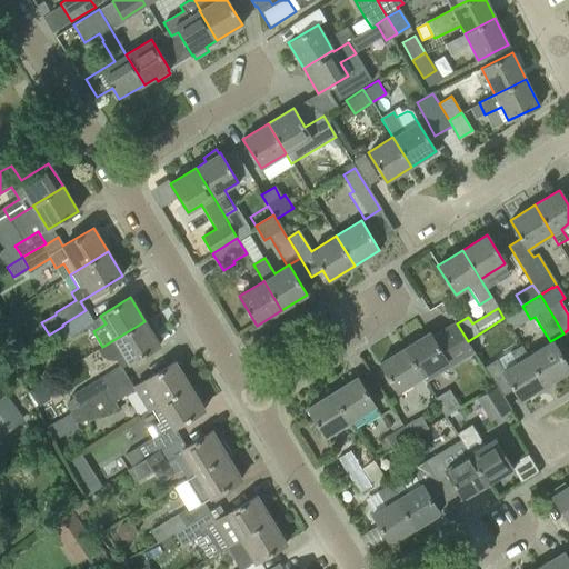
[(62,325),(63,326),(69,336),(93,321),(86,310),(62,325)]
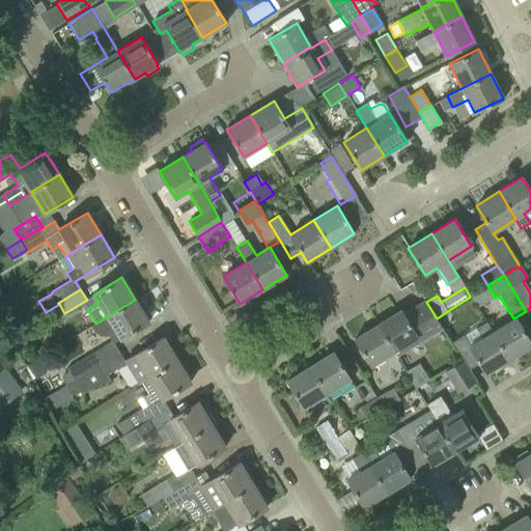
[(135,300),(95,324),(90,327),(91,329),(93,331),(94,332),(96,334),(99,335),(102,336),(105,336),(107,336),(109,336),(116,332),(120,339),(148,322),(135,300)]
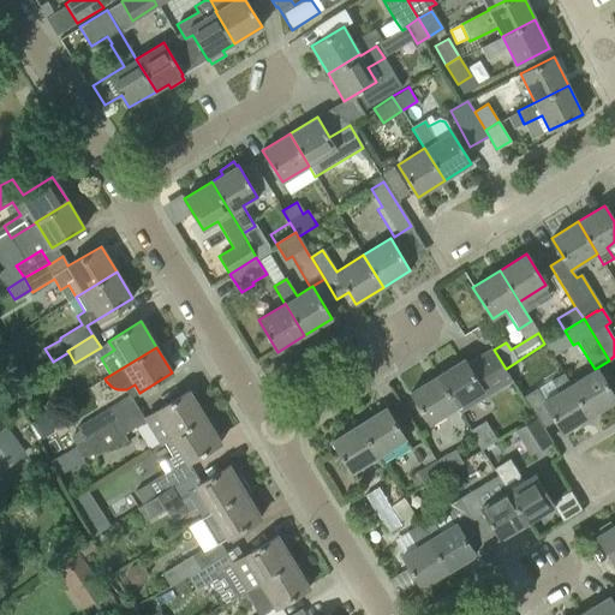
[(464,358),(437,375),(457,407),(455,407),(460,415),(512,382),(505,370),(506,369),(494,350),(493,351),(491,350),(467,364),(464,358)]
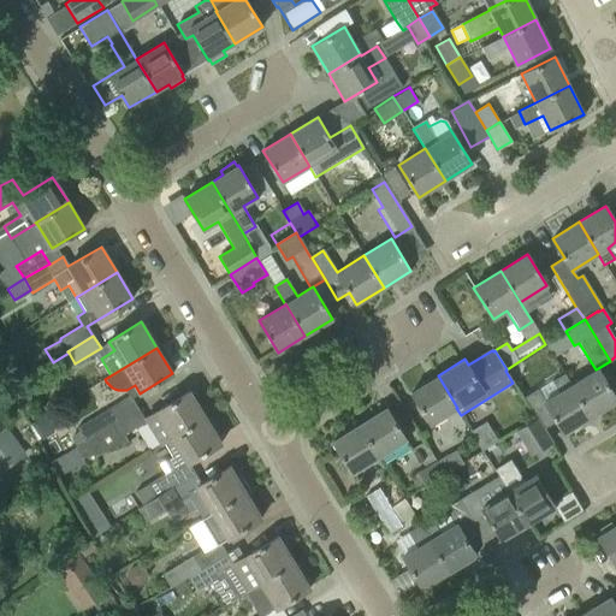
[(596,369),(570,385),(591,418),(615,401),(615,397),(598,368),(596,369)]
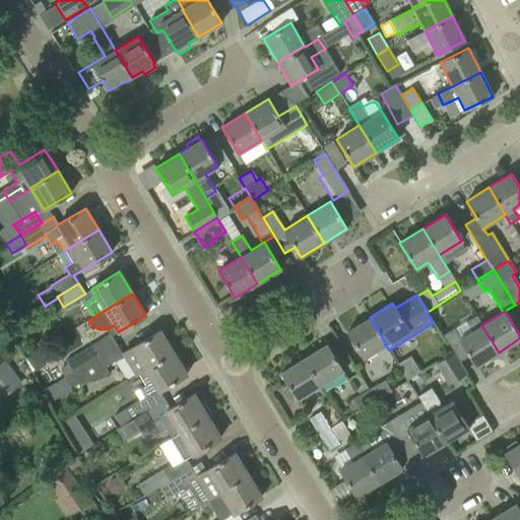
[(443,336),(453,354),(454,354),(459,363),(469,356),(475,366),(499,352),(481,325),(476,316),(443,336)]
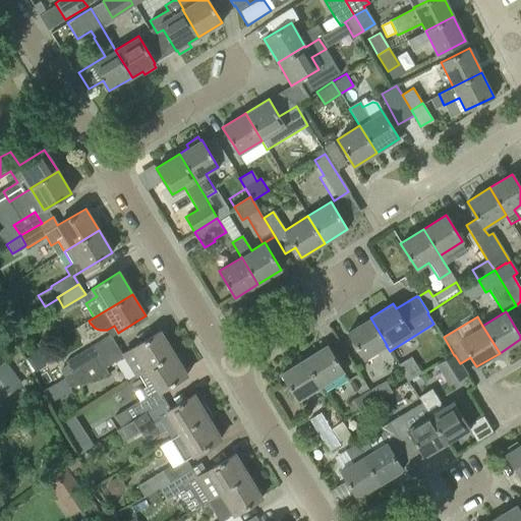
[(387,345),(370,317),(347,332),(364,359),(386,345),(387,345)]
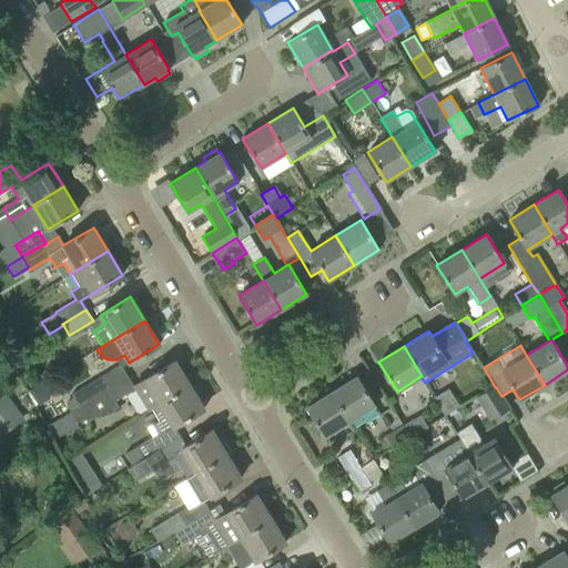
[(23,351),(11,358),(19,369),(31,362),(23,351)]
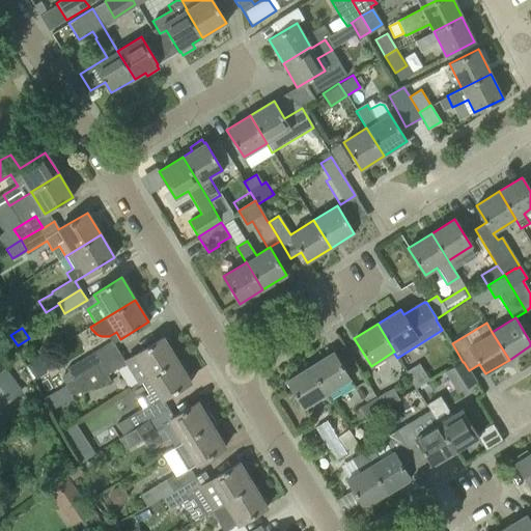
[(138,385),(142,383),(141,382),(176,360),(163,337),(124,361),(138,385)]
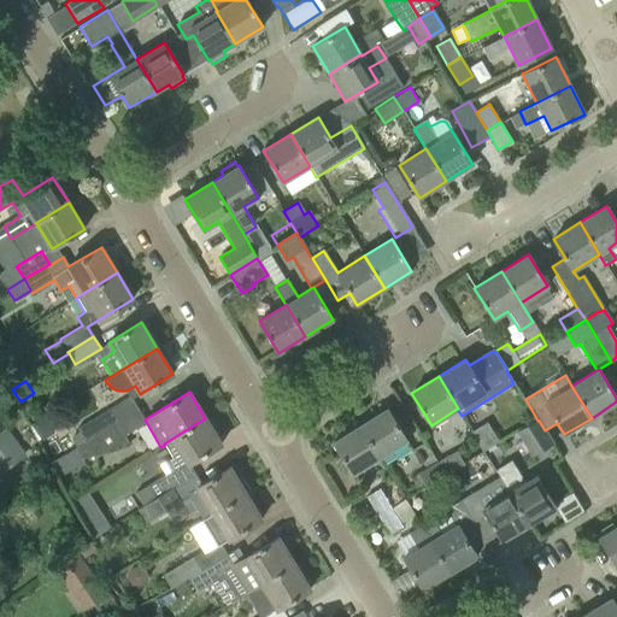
[(77,427),(87,442),(113,425),(112,424),(134,411),(137,409),(129,395),(104,410),(77,427)]
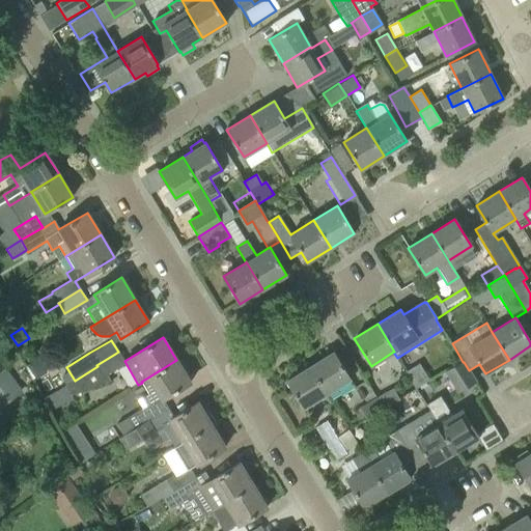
[(333,352),(310,366),(327,393),(350,379),(333,352)]
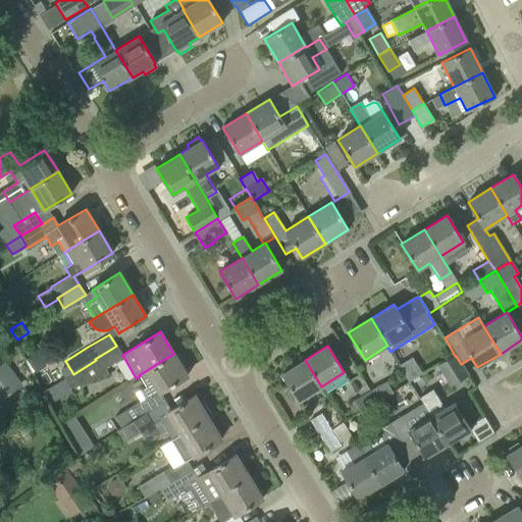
[(96,360),(73,374),(65,379),(70,388),(82,385),(83,386),(109,375),(104,367),(119,358),(113,348),(95,359),(96,360)]
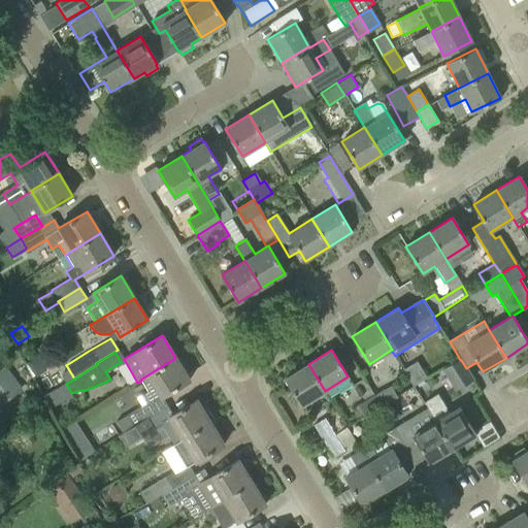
[(128,416),(134,426),(166,406),(161,397),(189,381),(175,358),(140,380),(141,381),(147,392),(140,396),(146,404),(128,416)]
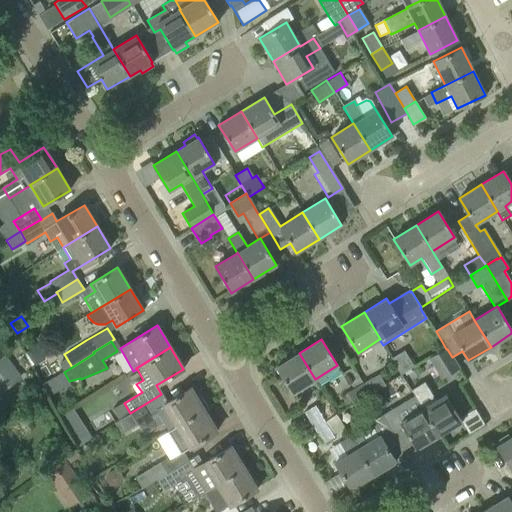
[(447,349),(446,349),(430,359),(441,379),(458,369),(451,357),(452,357),(447,349)]
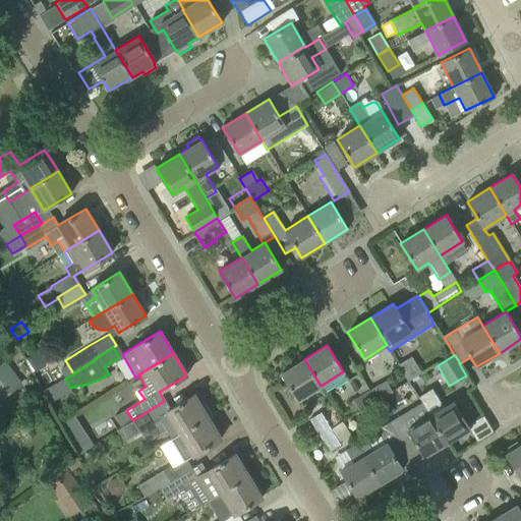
[(399,364),(408,380),(421,371),(412,356),(399,364)]
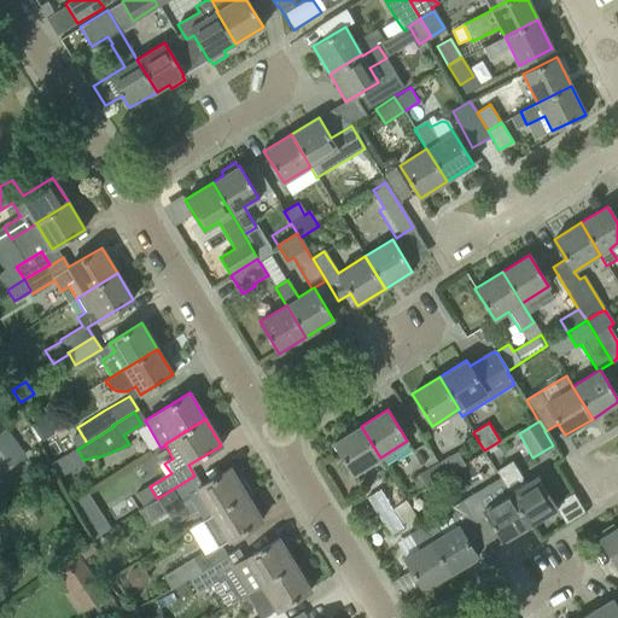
[(380,458),(361,426),(333,443),(353,474),(380,458)]
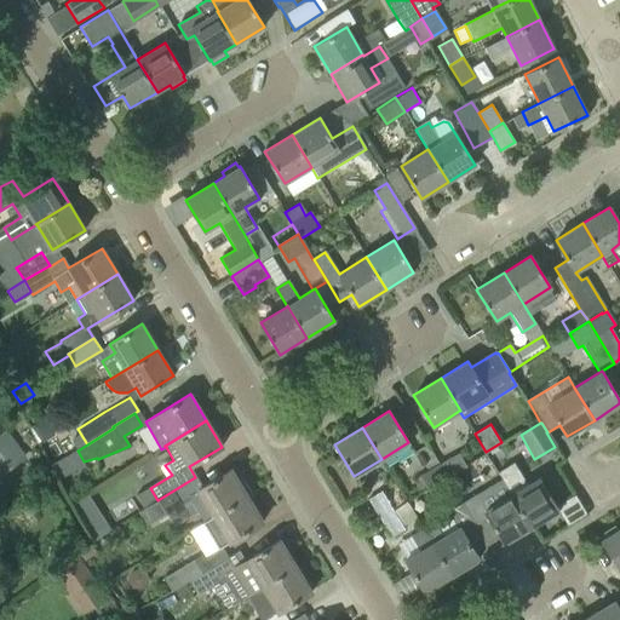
[(0,446),(6,454),(0,458),(0,474),(21,458),(3,434),(0,436),(0,446)]
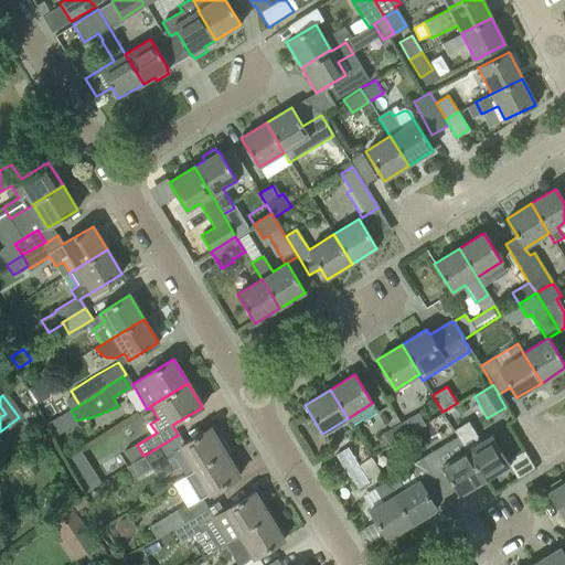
[(417,414),(400,424),(407,436),(425,427),(417,414)]
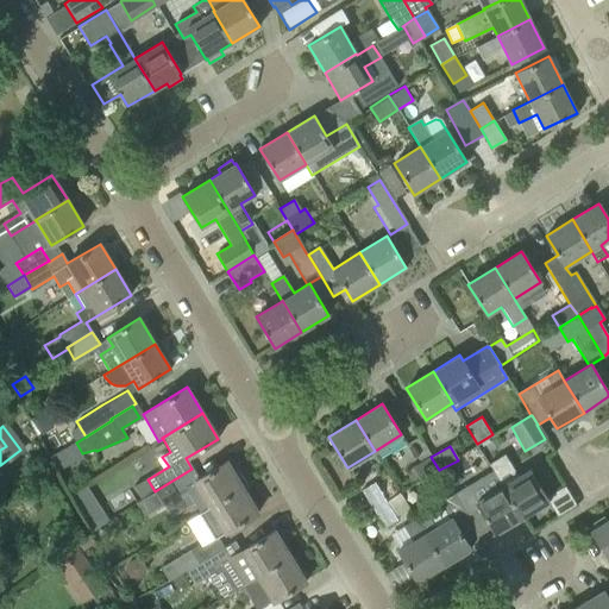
[(439,470),(431,457),(410,469),(419,482),(439,470)]
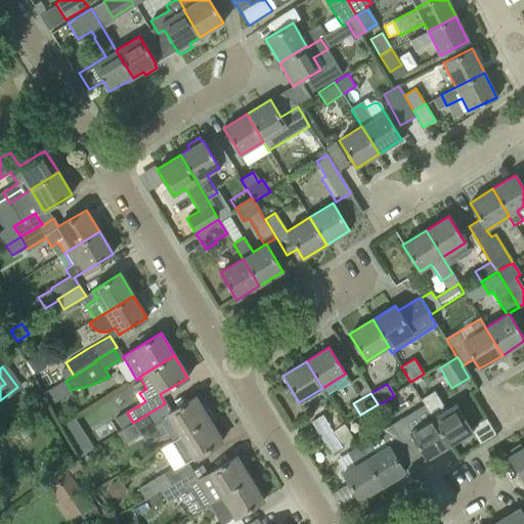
[(167,433),(172,441),(212,417),(205,405),(201,407),(194,397),(171,411),(165,403),(133,423),(117,434),(124,445),(140,435),(147,445),(160,438),(160,437),(167,433)]
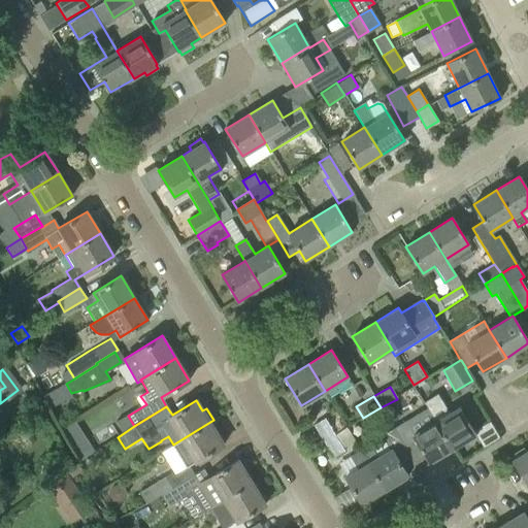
[(405,420),(393,428),(416,464),(426,458),(429,463),(453,449),(435,422),(427,407),(405,421),(405,420)]
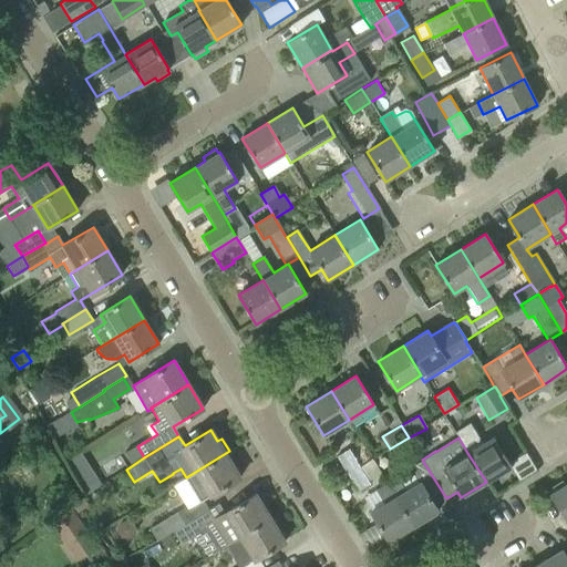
[(493,437),(467,453),(486,482),(511,467),(493,437)]
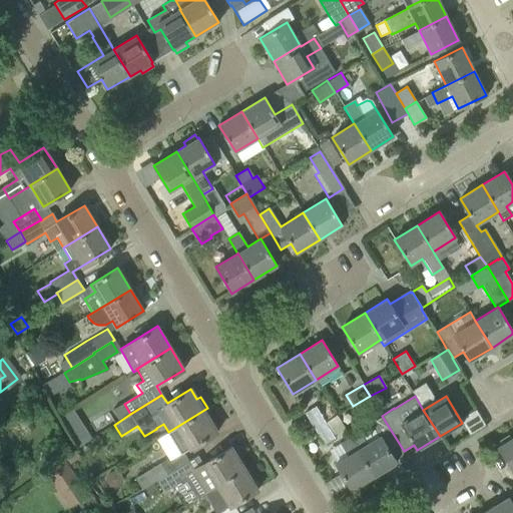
[(157,481),(167,475),(167,474),(188,461),(183,453),(217,432),(204,412),(209,409),(207,407),(207,408),(168,432),(168,433),(167,434),(178,452),(178,453),(161,463),(136,479),(143,490),(157,481)]
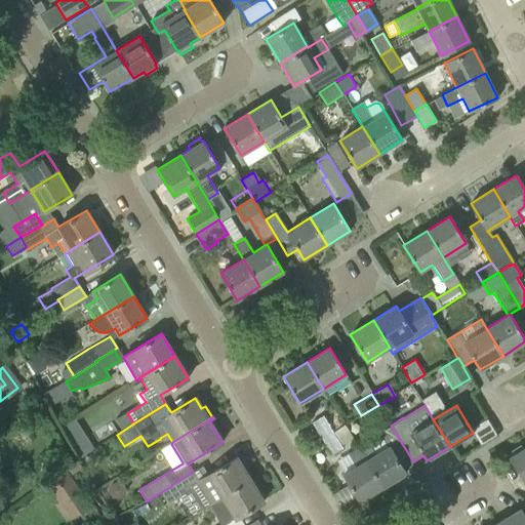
[(312,422),(321,439),(332,432),(323,416),(312,422)]
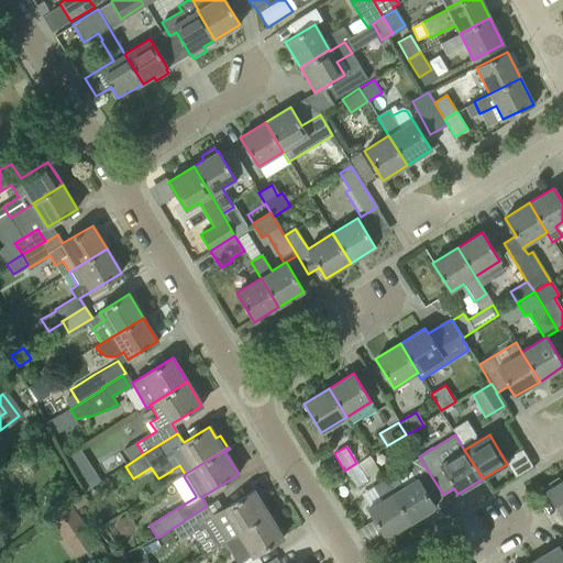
[(394,474),(384,479),(410,522),(435,507),(431,501),(443,495),(419,456),(407,463),(417,478),(403,487),(394,474)]
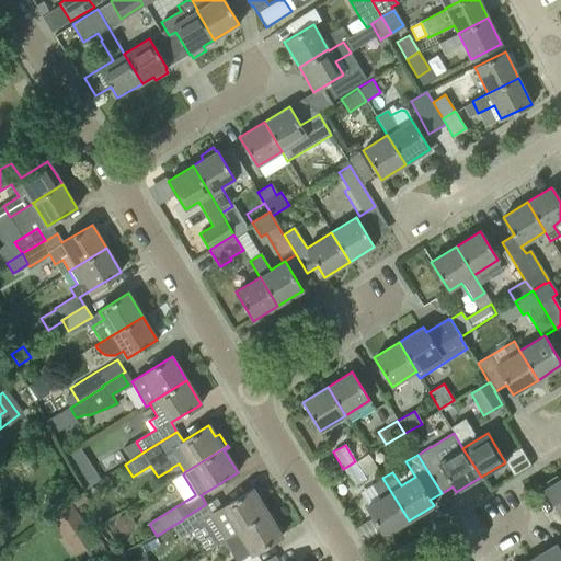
[(355,461),(343,469),(354,485),(365,479),(355,461)]
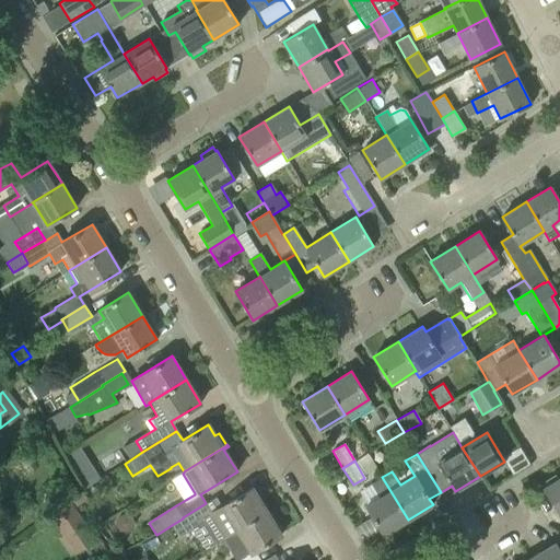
[(559,477),(557,479),(555,476),(541,483),(545,487),(543,488),(559,515),(559,477)]
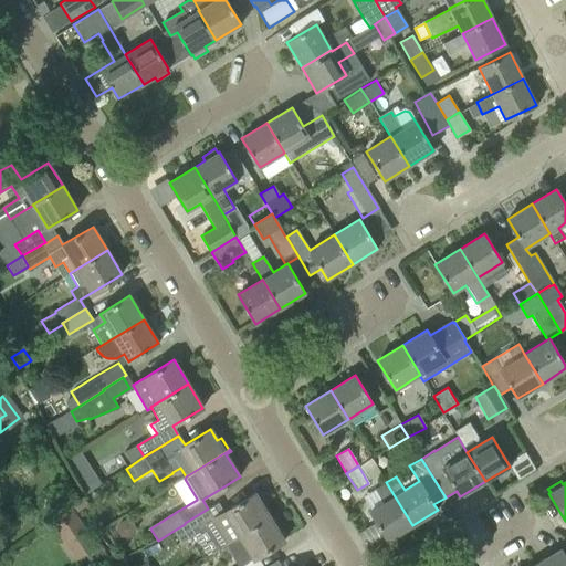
[(412,525),(386,482),(375,489),(383,503),(369,511),(387,541),(412,525)]
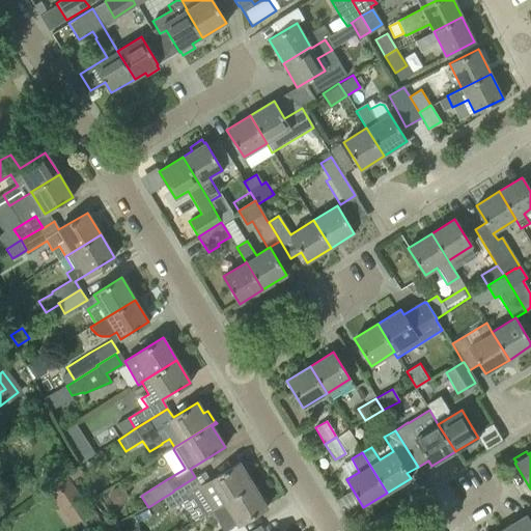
[(206,514),(211,511),(225,502),(253,485),(240,463),(200,486),(195,477),(173,491),(173,492),(163,498),(170,509),(195,495),(206,514)]
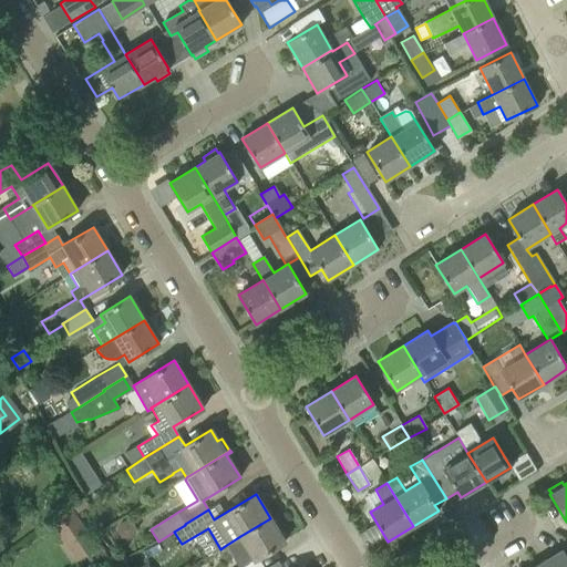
[(82,498),(73,506),(79,513),(88,506),(82,498)]
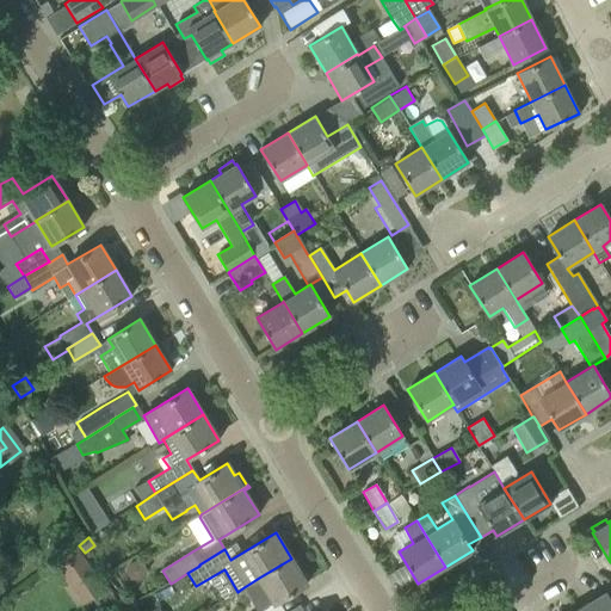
[(54,566),(82,606),(105,591),(78,550),(54,566)]
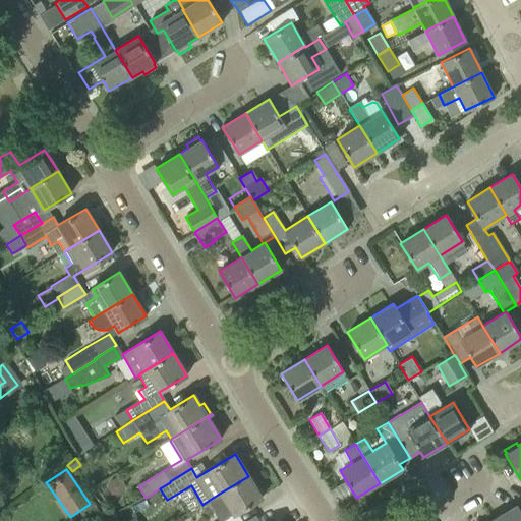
[(223,520),(262,498),(248,476),(221,493),(207,502),(218,520),(223,520)]
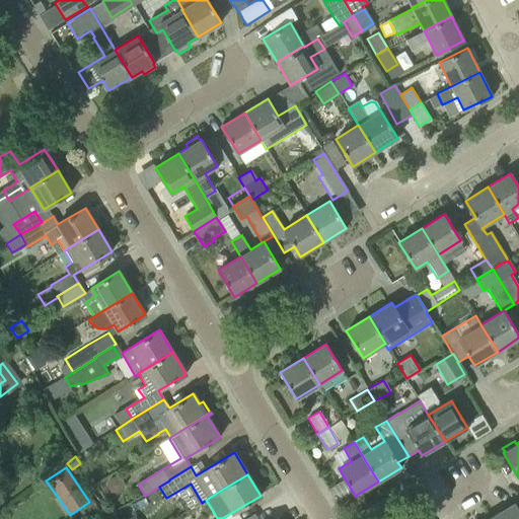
[(518,518),(518,511),(514,503),(491,517),(491,518),(518,518)]
